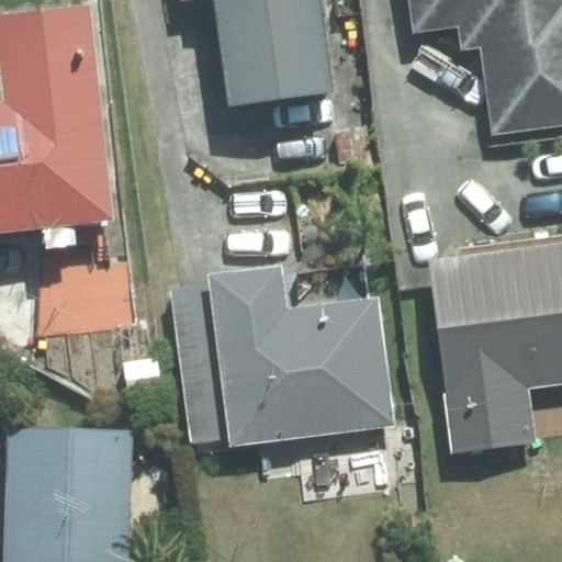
[(218,0),(232,104),(336,91),(324,0),(218,0)]
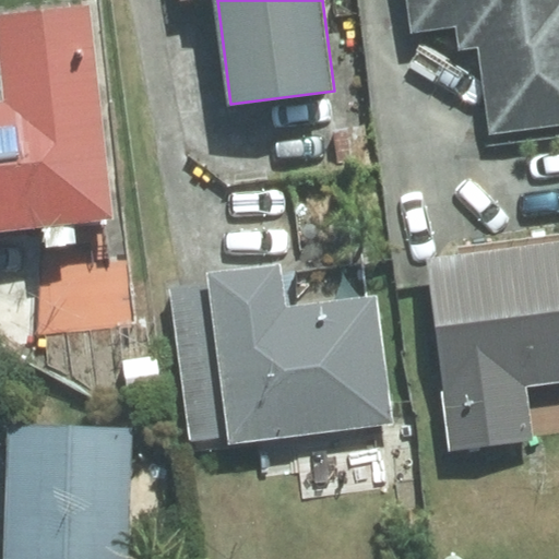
[(0,230),(118,218),(94,2),(0,13),(0,34),(8,98),(0,98),(0,230)]
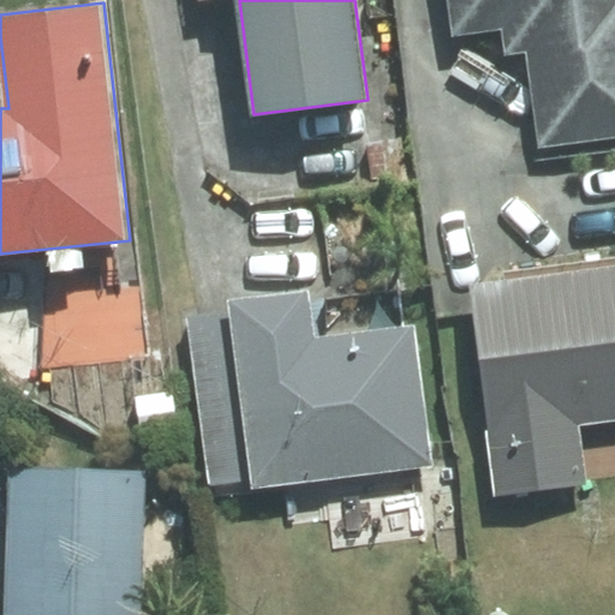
[(614,419),(614,263),(472,284),(493,431),(488,433),(496,499),(587,487),(578,425),(614,419)]
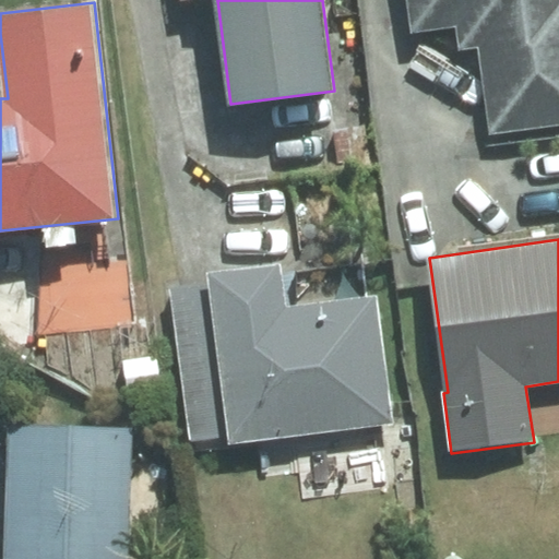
[(286,308),(281,264),(207,274),(209,283),(168,288),(191,442),(230,437),(232,443),(396,420),(379,295),(286,308)]
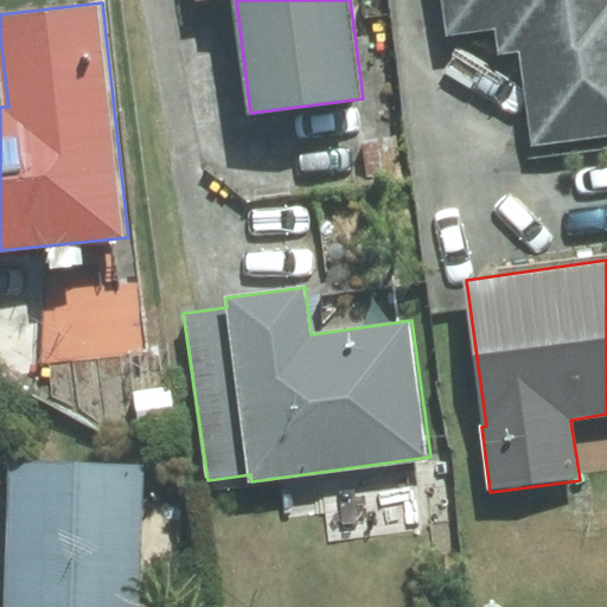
[(140,606),(146,464),(12,458),(6,606),(140,606)]
